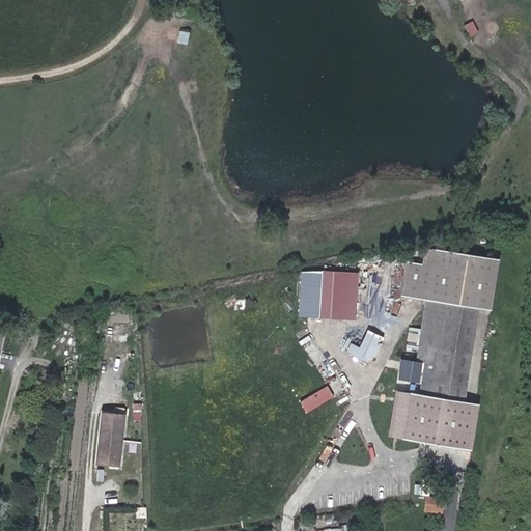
[(419,395),(463,401),(477,308),(488,310),(497,259),(432,249),(430,264),(404,261),(399,296),(425,300),(420,329),(418,346),(415,362),(424,364),(419,395)]
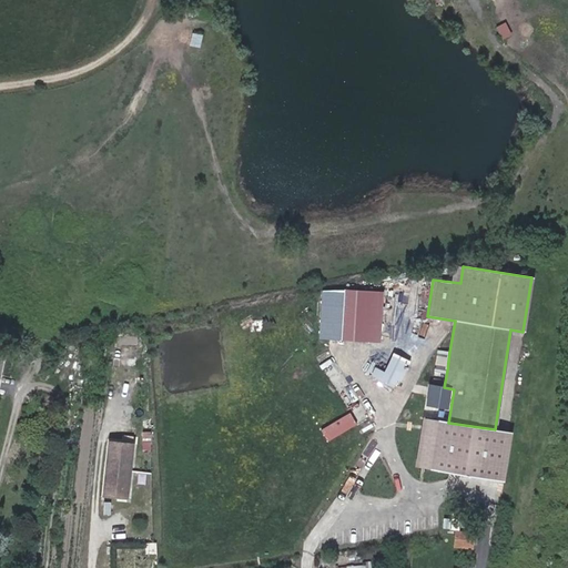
[(366,338),(364,288),(342,290),(344,340),(366,338)]
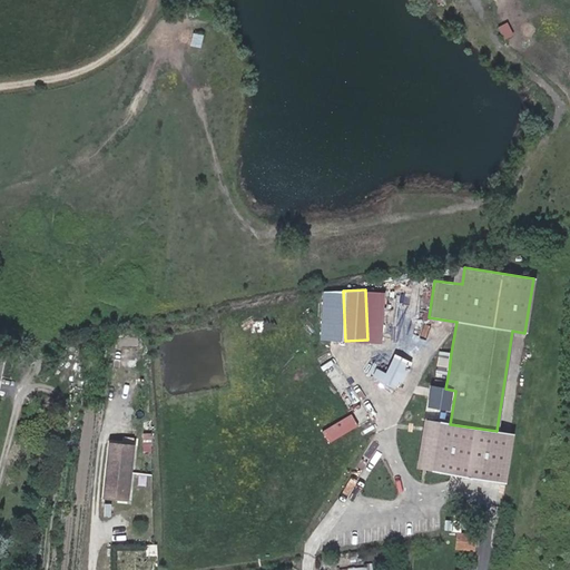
[(411,320),(408,338),(421,340),(424,322),(411,320)]
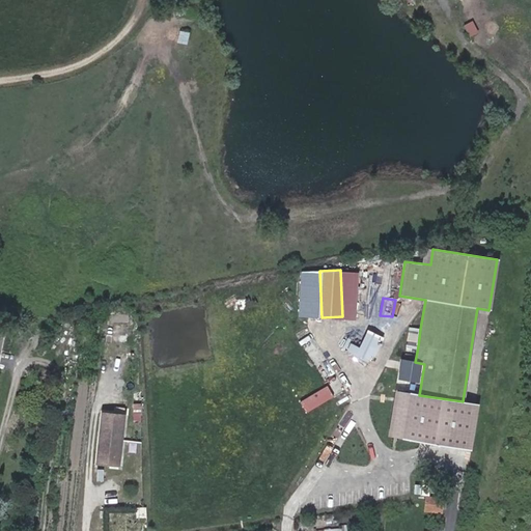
[(406,344),(418,346),(420,329),(409,328),(406,344)]
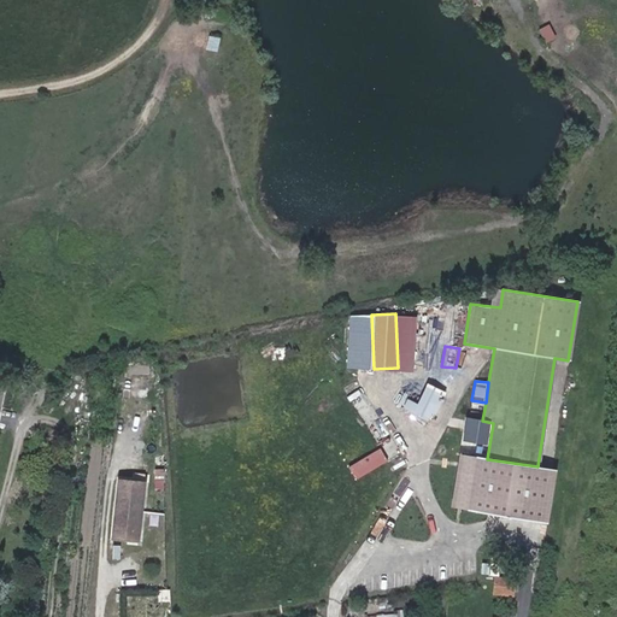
[(424,425),(436,398),(423,392),(411,419),(424,425)]
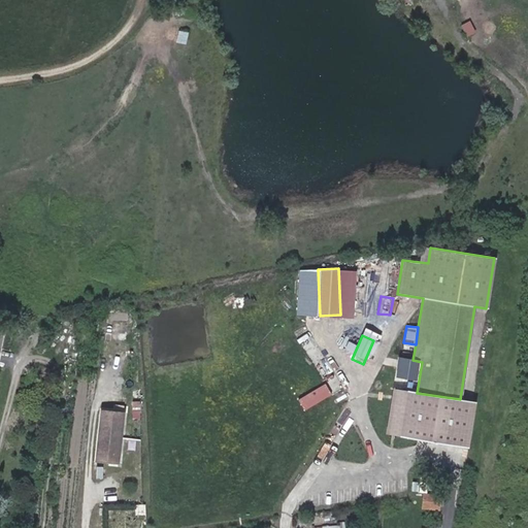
[(479,404),(397,391),(390,432),(471,446),(479,404)]
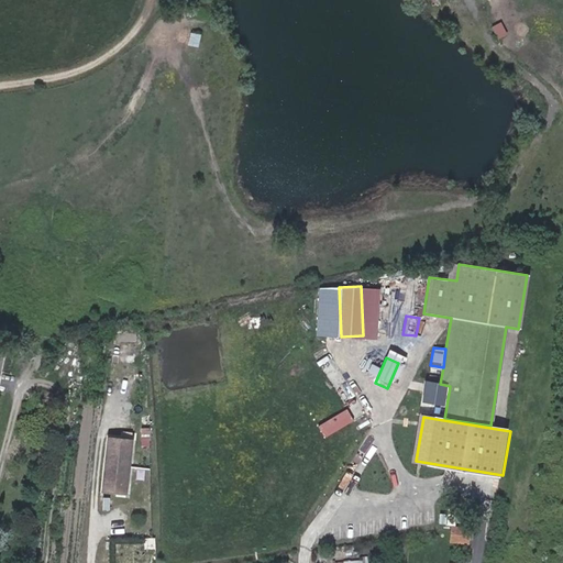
[(132,441),(109,439),(103,490),(127,493),(132,441)]
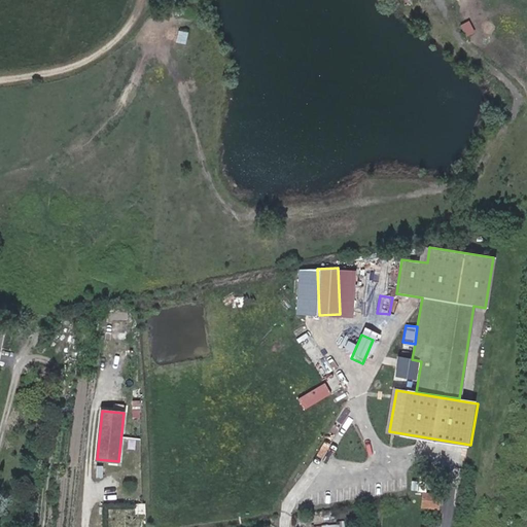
[(441,508),(443,495),(426,492),(425,506),(441,508)]
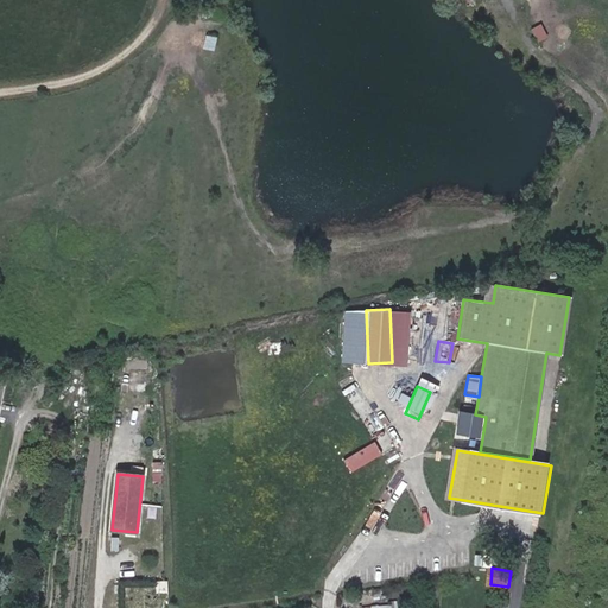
[(342,581),(327,582),(328,591),(342,590),(342,581)]
